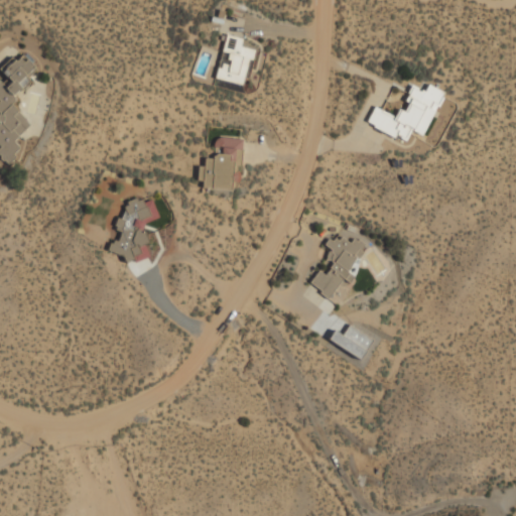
[(243,38),(225,34),(215,80),(246,87),(254,50),(241,47),(243,38)]
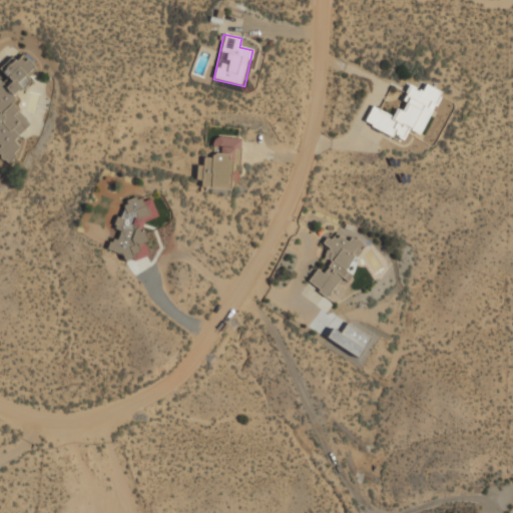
[(29,125),(7,99),(37,73),(21,54),(1,71),(10,81),(4,86),(0,81),(0,157),(5,163),(21,149),(13,139),(29,125)]
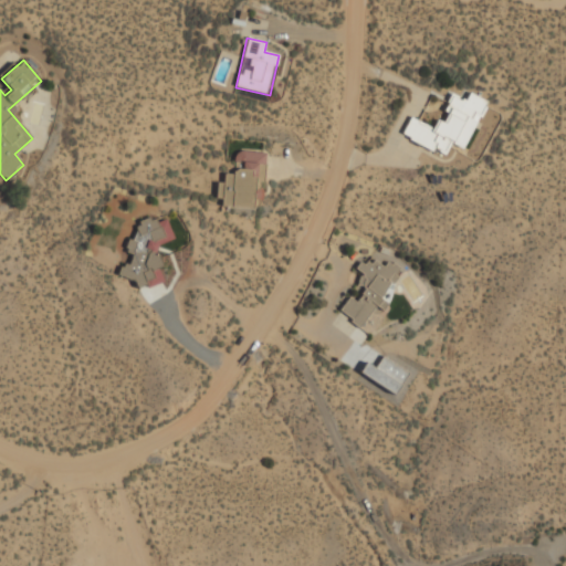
[(463,149),(486,101),(469,93),(464,101),(451,94),(433,130),(409,118),(401,136),(443,157),(449,144),(463,149)]
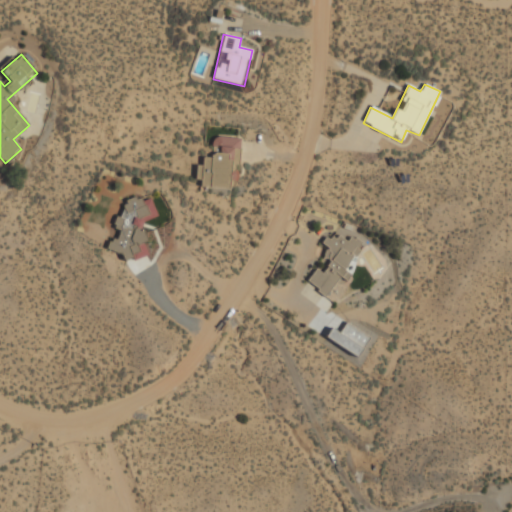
[(196,186),(236,189),(239,139),(214,137),(212,158),(202,157),(201,166),(197,166),(196,186)]
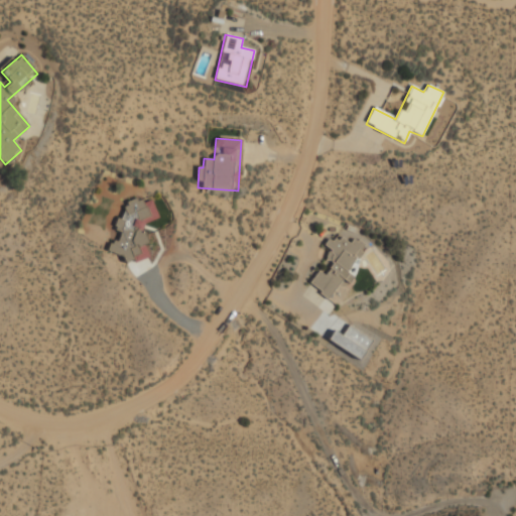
[(158,217),(150,201),(141,206),(137,198),(122,206),(127,215),(111,223),(120,240),(112,244),(123,267),(151,253),(138,227),(158,217)]
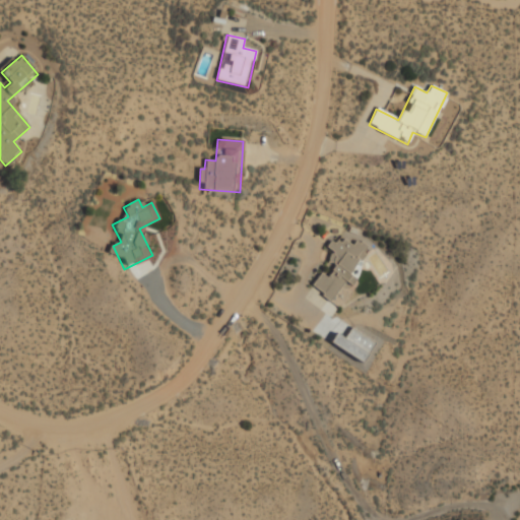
[(329,302),(348,279),(345,277),(369,250),(356,241),(352,246),(340,235),(328,249),(333,253),(327,261),(335,267),(327,276),(322,272),(311,286),(329,302)]
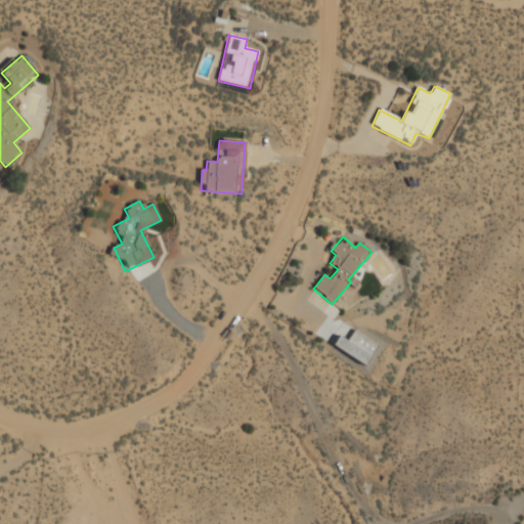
[(376,344),(352,331),(347,341),(338,336),(332,346),(364,364),(376,344)]
